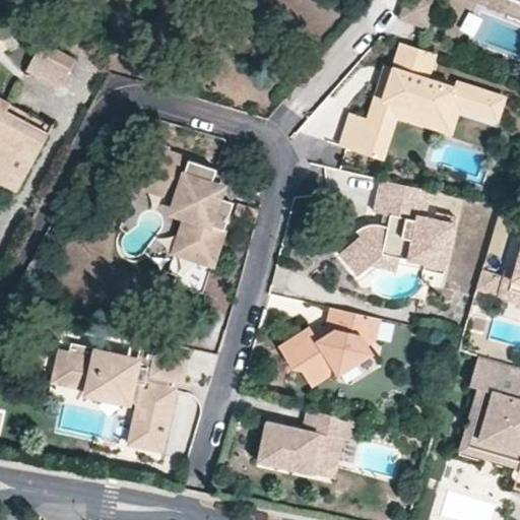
[(437,0),(405,0),(399,19),(429,28),(437,0)]
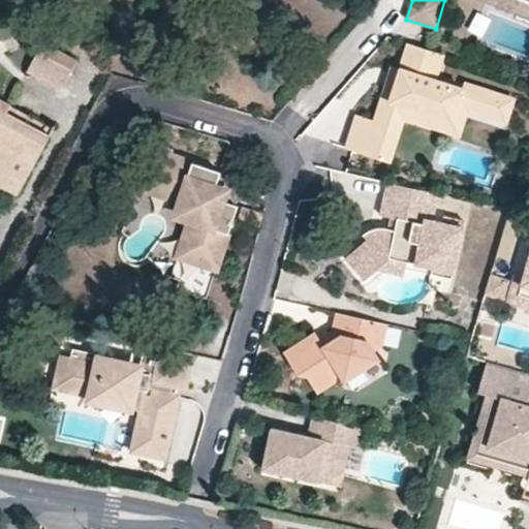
[(528,0),(493,0),(528,12),(528,0)]
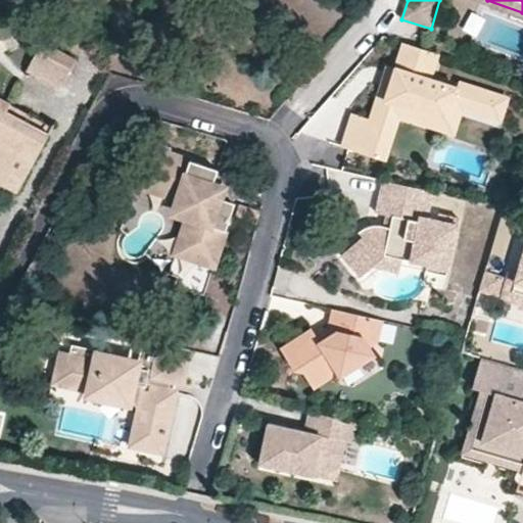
[(43,42),(28,72),(62,90),(78,61),(53,47),(55,40),(49,37),(46,43),(43,42)]
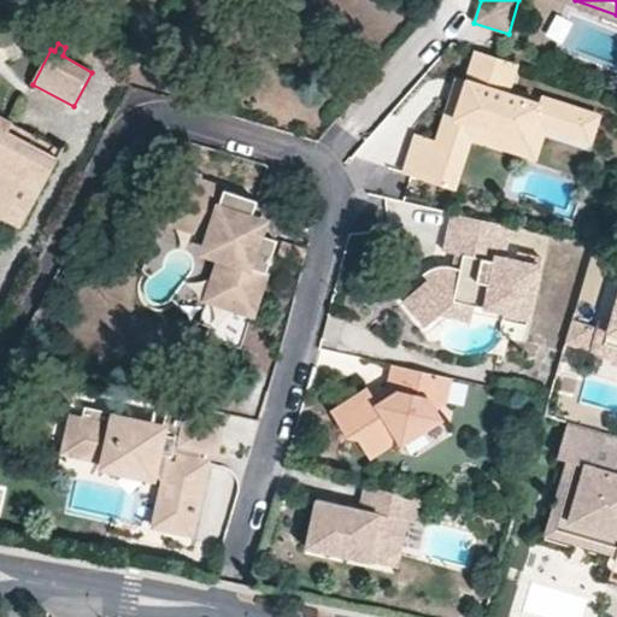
[(505,94),(515,64),(475,52),(458,104),(448,100),(435,140),(415,134),(403,172),(452,189),(472,124),(530,144),(536,125),(588,142),(598,116),(546,99),(544,106),(505,94)]
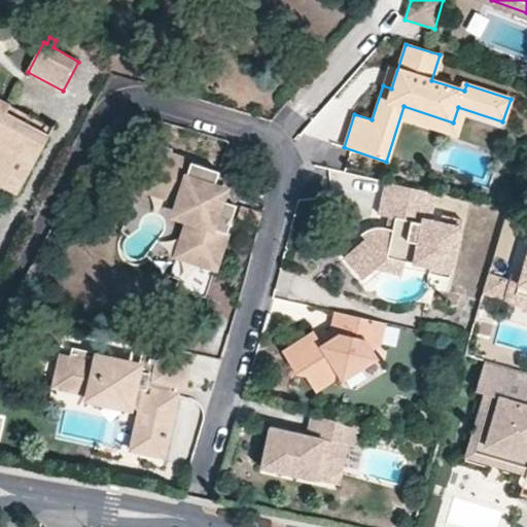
[(391,89),(397,68),(389,66),(383,85),(391,89)]
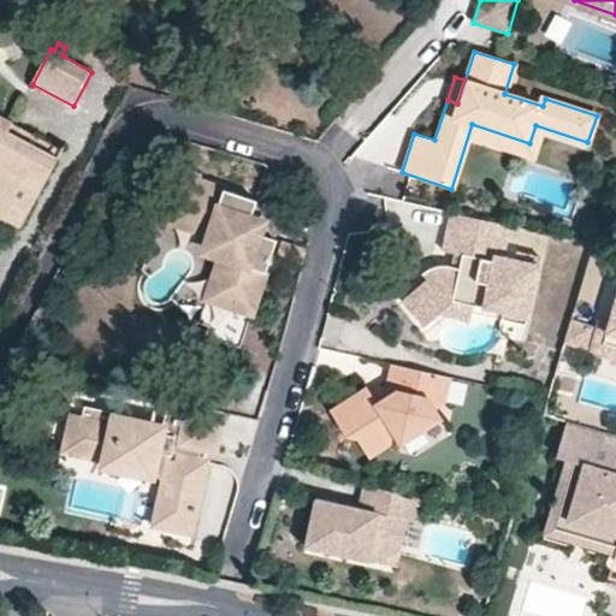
[(0,120),(60,153),(65,144),(0,110),(0,120)]
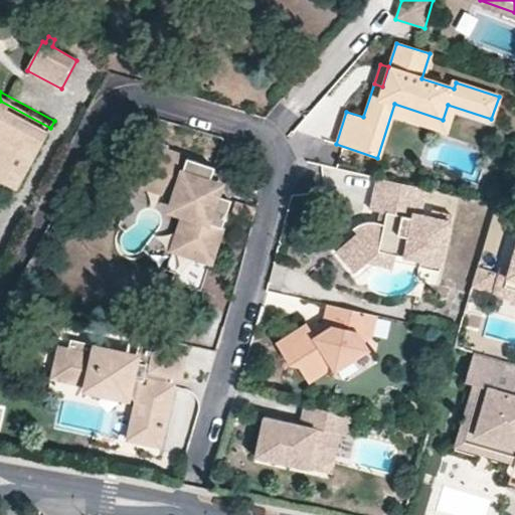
[(0,160),(25,174),(50,128),(0,101),(0,160)]
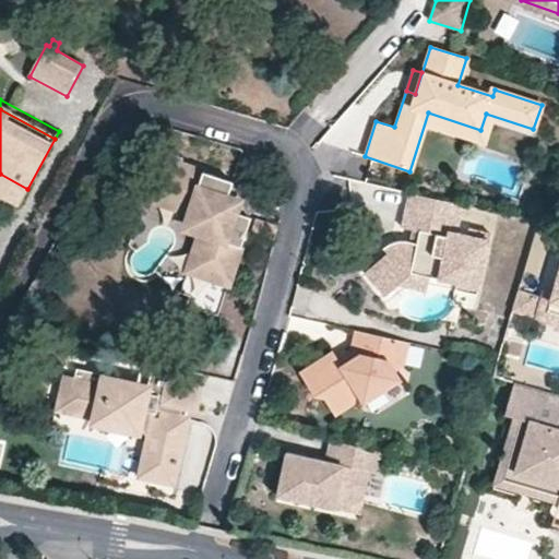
[(232,183),(167,164),(154,205),(185,214),(189,215),(200,236),(193,256),(181,296),(190,298),(188,307),(221,317),(250,218),(239,215),(235,213),(227,198),(228,193),(232,183)]
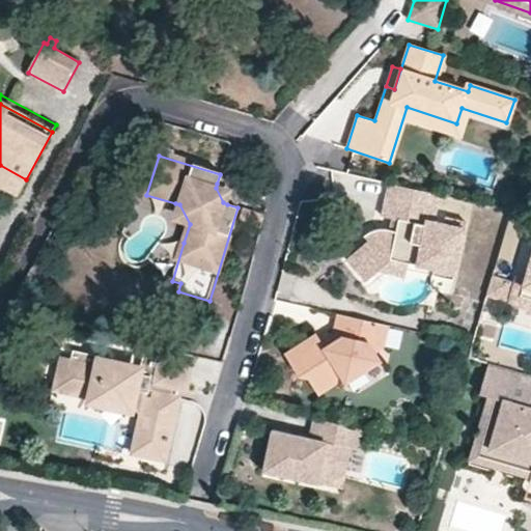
[(0,165),(0,182),(20,193),(26,179),(0,165)]
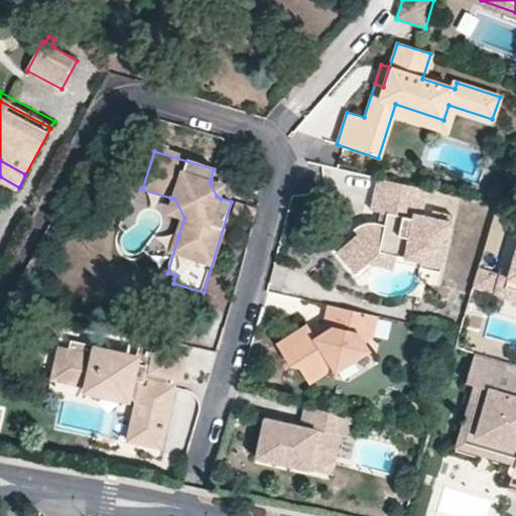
[(226,182),(211,178),(210,182),(217,197),(221,199),(226,182)]
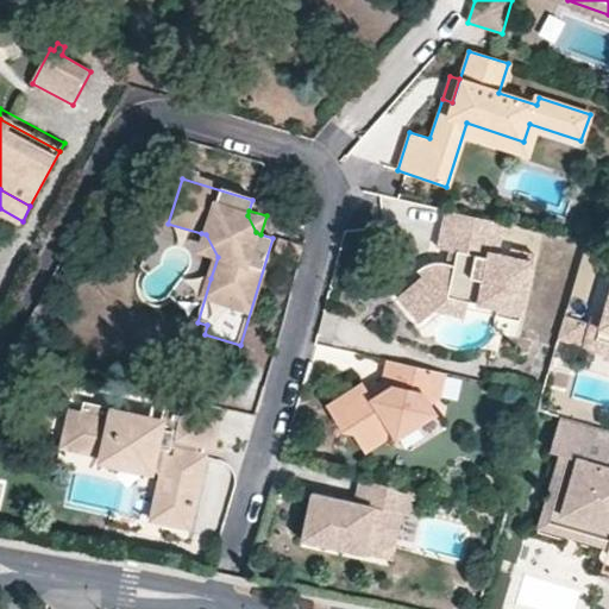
[(495,255),(502,224),(444,211),(435,246),(446,249),(454,251),(452,264),(443,262),(441,262),(439,262),(434,262),(431,262),(427,263),(422,265),(420,267),(416,269),(414,271),(419,278),(400,295),(421,319),(445,297),(495,308),(493,315),(518,321),(532,255),(508,250),(507,257),(495,255)]
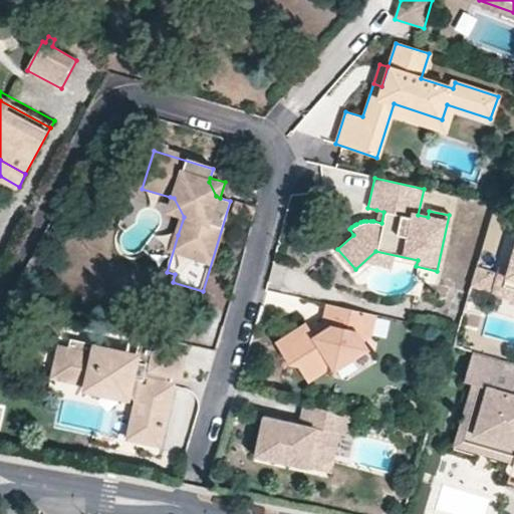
[(184,217),(174,198),(170,197),(165,214),(183,220),(184,217)]
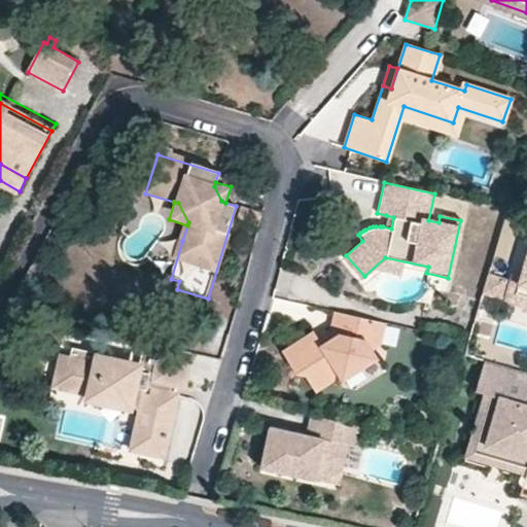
[(391,229),(393,217),(386,215),(383,226),(391,229)]
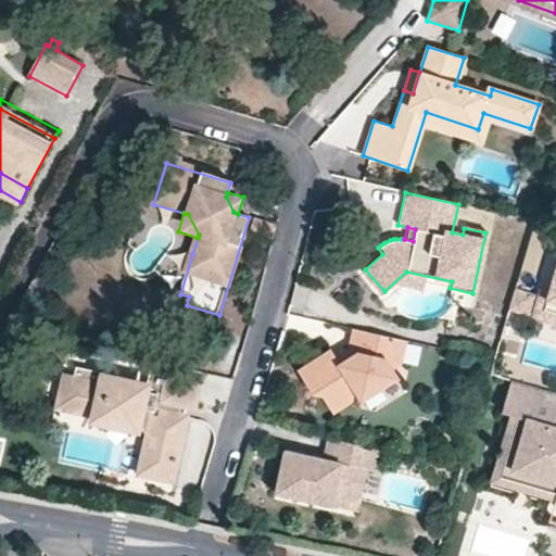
[(384,291),(365,269),(362,273),(381,295),(384,291)]
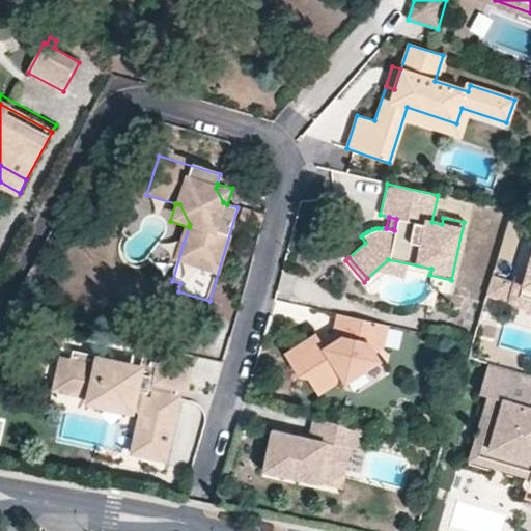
[(530,296),(530,263),(527,278),(518,275),(513,291),(530,296)]
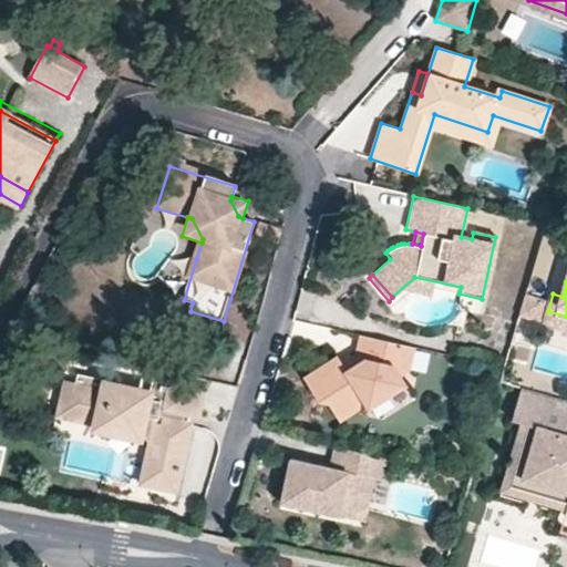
[(540,298),(524,294),(518,312),(538,318),(543,302),(540,298)]
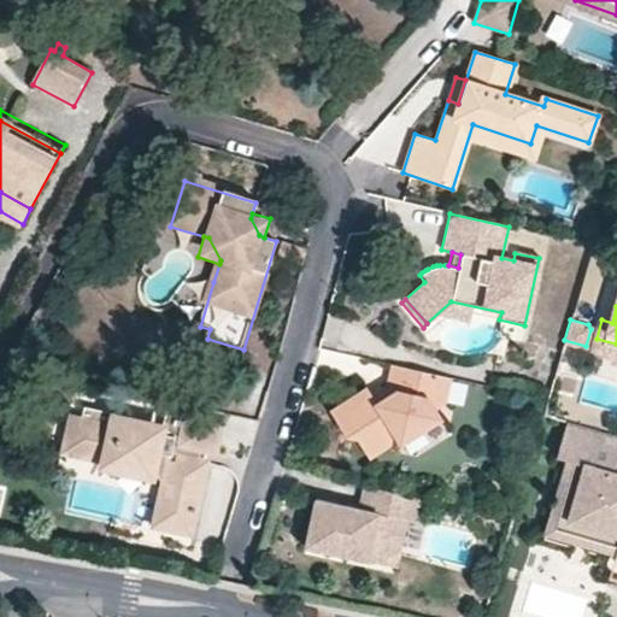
[(616,344),(597,339),(594,348),(616,356),(616,344)]
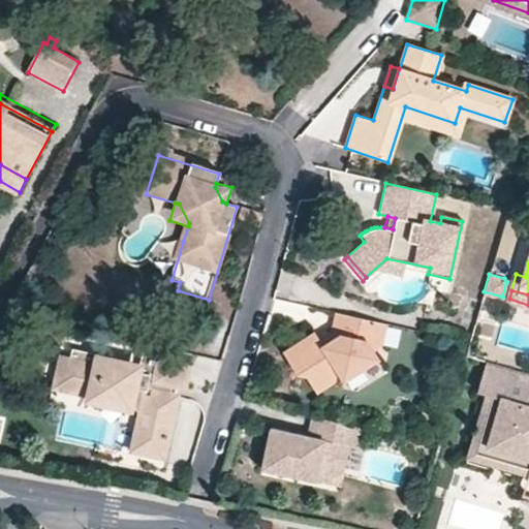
[(372,321),(337,314),(332,336),(335,340),(323,347),(318,340),(315,335),(284,353),(299,375),(308,376),(318,393),(335,382),(338,371),(345,373),(348,374),(361,366),(364,370),(379,360),(374,351),(368,341),(372,321)]
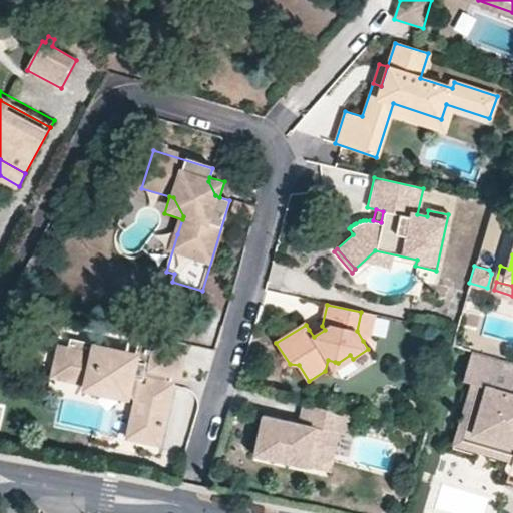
[(376,316),(361,312),(357,331),(363,341),(372,335),(376,316)]
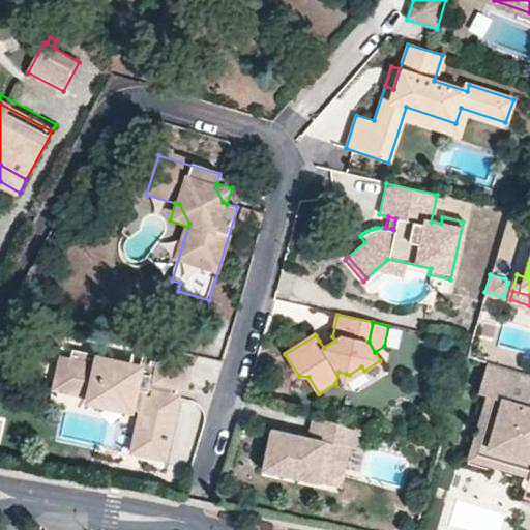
[(332,336),(328,335),(319,341),(324,348),(335,341),(332,336)]
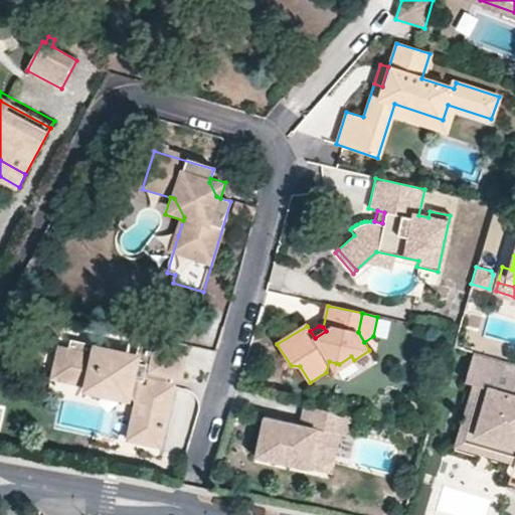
[(187,345),(142,335),(137,355),(136,363),(95,354),(97,346),(71,341),(63,380),(129,394),(138,405),(135,419),(165,425),(173,387),(164,385),(167,375),(180,378),(187,345)]
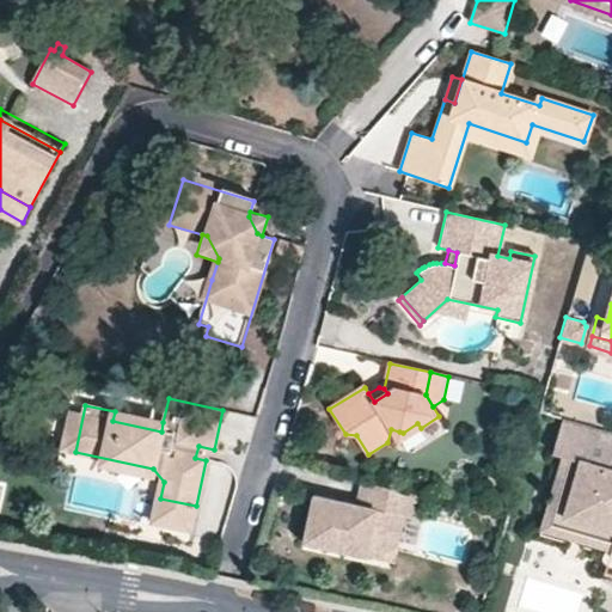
[(75,452),(85,405),(72,403),(62,450),(75,452)]
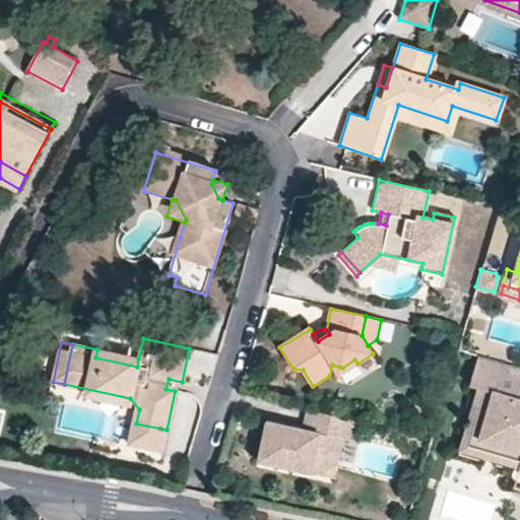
[(138,359),(98,349),(95,358),(137,367),(138,359)]
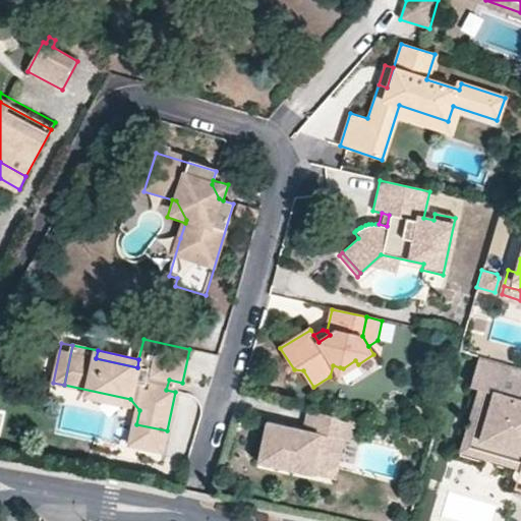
[(520,463),(520,469),(520,397),(519,397),(520,389),(520,366),(477,353),(470,383),(479,386),(483,388),(478,403),(489,406),(480,439),(520,450),(520,463)]
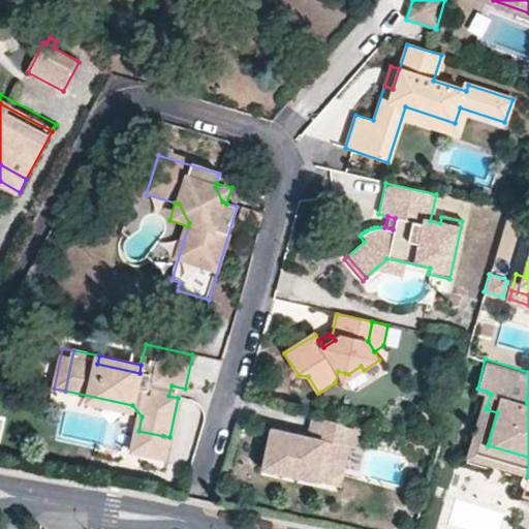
[(487,392),(467,459),(520,474),(528,476),(528,470),(528,457),(488,445),(497,412),(486,409),(491,394),(487,392)]
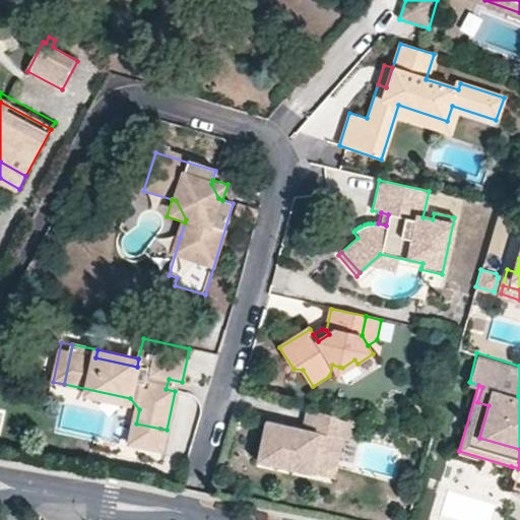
[(354,420),(307,410),(303,431),(266,423),(257,462),(310,474),(314,453),(338,458),(342,440),(349,442),(354,420)]
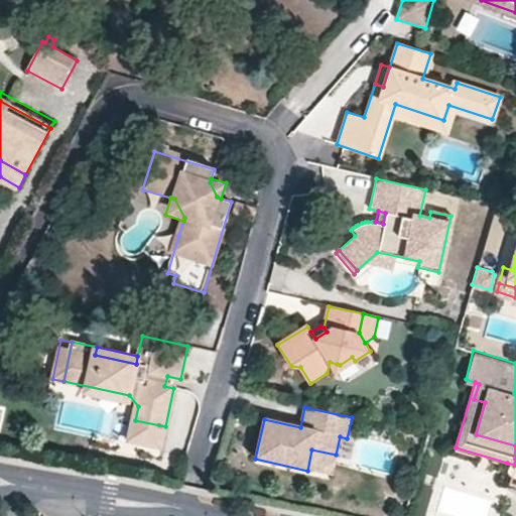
[(165,426),(135,420),(130,440),(160,447),(165,426)]
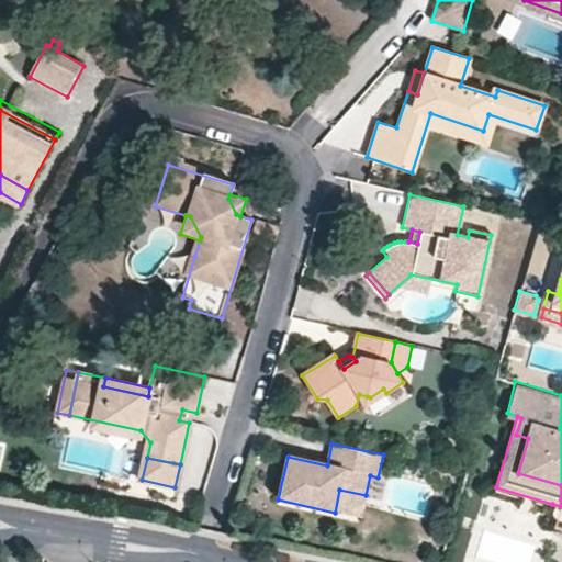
[(366,495),(339,490),(335,513),(360,518),(366,495)]
